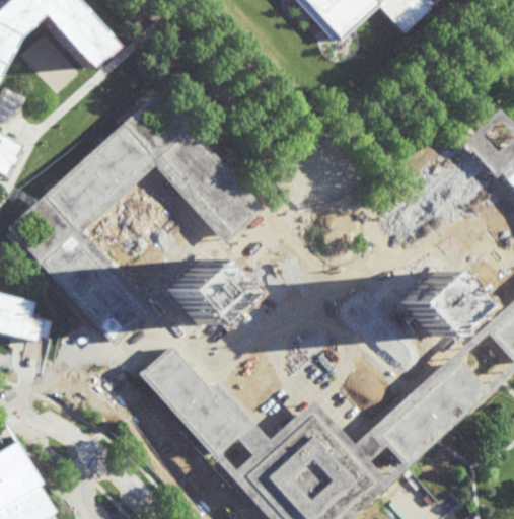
[(75,0),(82,7),(81,8),(85,12),(85,11),(103,31),(102,31),(105,35),(106,35),(117,47),(90,70),(75,54),(75,53),(72,49),(71,50),(54,30),(55,29),(51,25),(50,26),(42,16),(32,24),(31,24),(27,27),(28,28),(18,36),(12,49),(9,54),(9,55),(0,72),(0,136),(5,139),(0,148),(0,295),(44,306),(41,318),(56,322),(52,340),(37,336),(34,344),(33,343),(25,341),(0,334),(0,4),(1,4),(2,5),(6,1),(5,0),(75,0)]
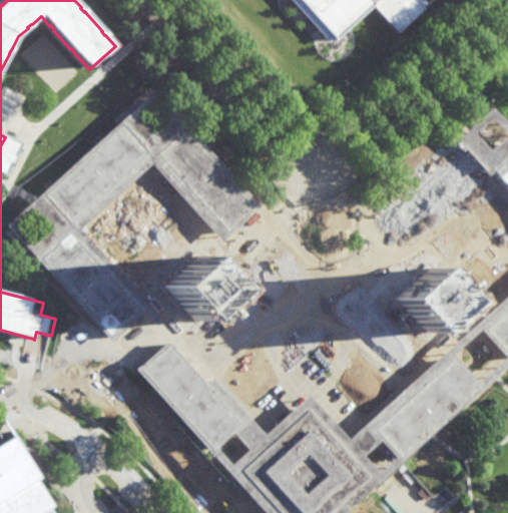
[(300,0),(339,42),(378,7),(403,32),(428,10),(419,0),(300,0)]
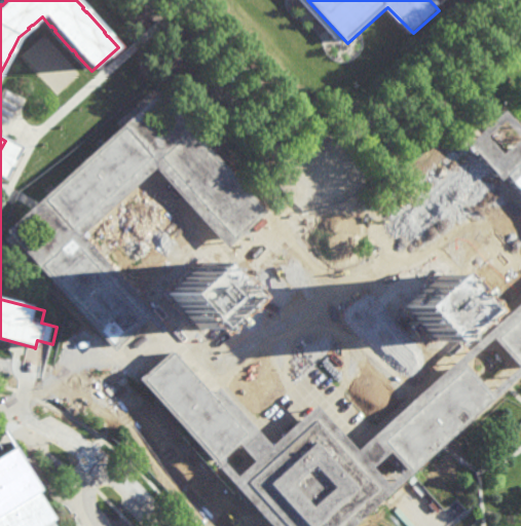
[(271,525),(350,525),(520,377),(520,124),(509,111),(387,217),(423,258),(505,186),(520,204),(520,305),(358,449),(320,405),(272,446),(94,249),(96,248),(84,234),(159,168),(228,248),(268,213),(192,126),(186,109),(173,114),(158,98),(158,99),(8,229),(114,350),(150,318),(176,348),(147,374),(141,368),(136,370),(271,525)]
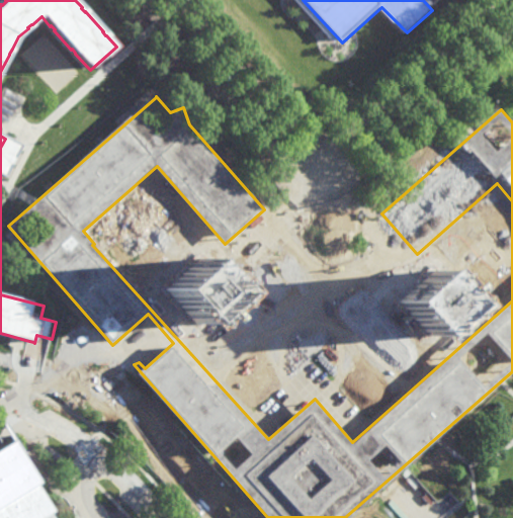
[(169,290),(201,325),(236,292),(203,258),(169,290)]
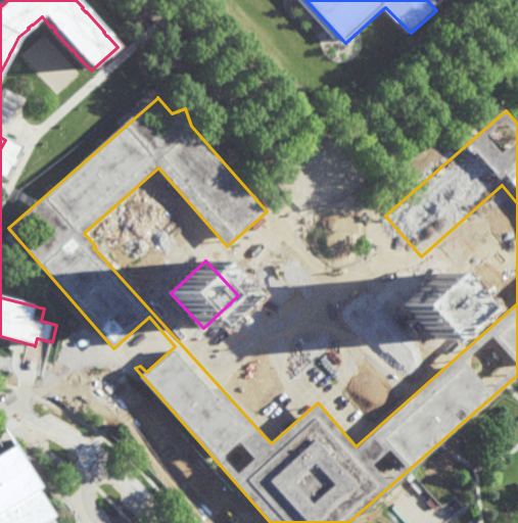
[(407,304),(438,339),(474,307),(441,273),(407,304)]
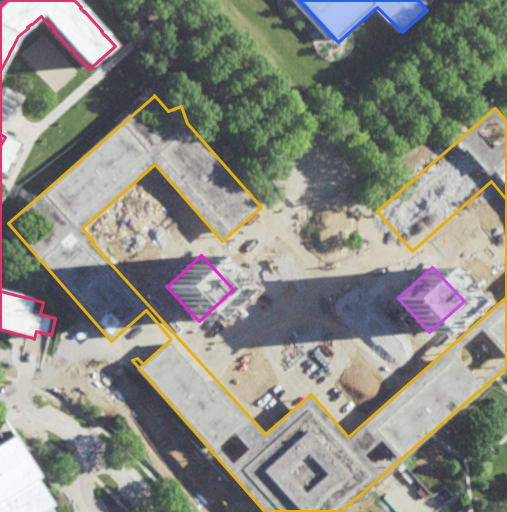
[(59,511),(16,436),(0,445),(0,511),(59,511)]
